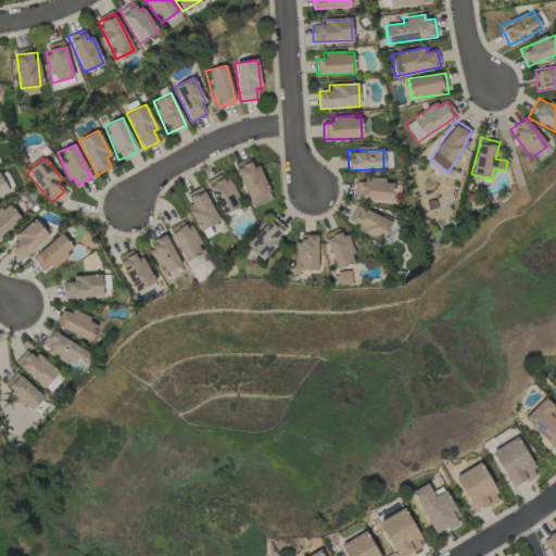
[(232,165),(252,209),(273,199),(257,166),(252,168),(248,158),(232,165)]
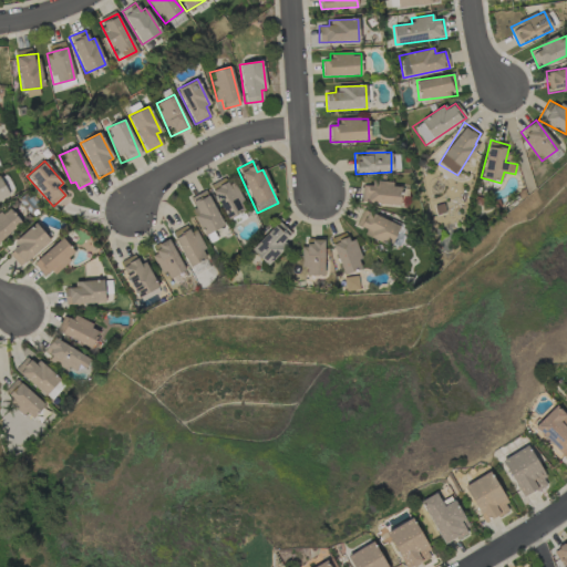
[(246,209),(226,176),(208,186),(228,220),(246,209)]
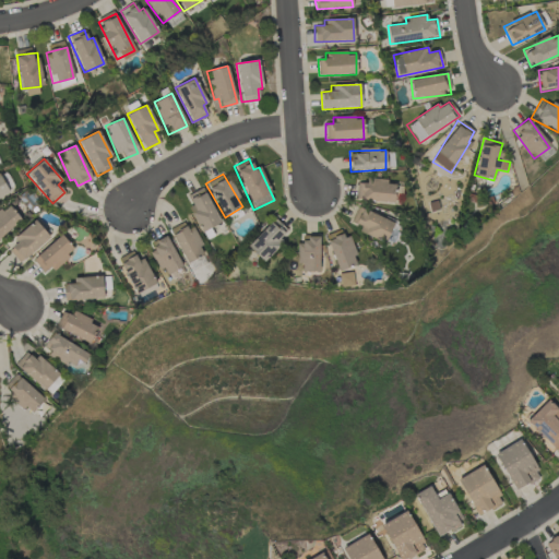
[(0,198),(9,194),(0,175),(0,198)]
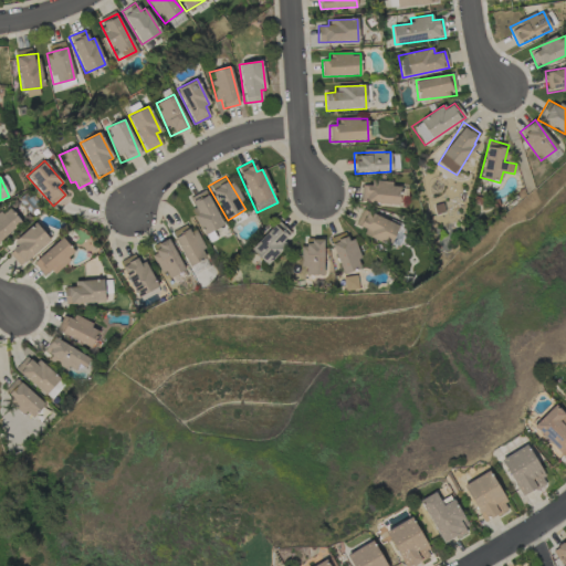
[(360,203),(399,205),(399,184),(370,182),(370,185),(360,185),(360,203)]
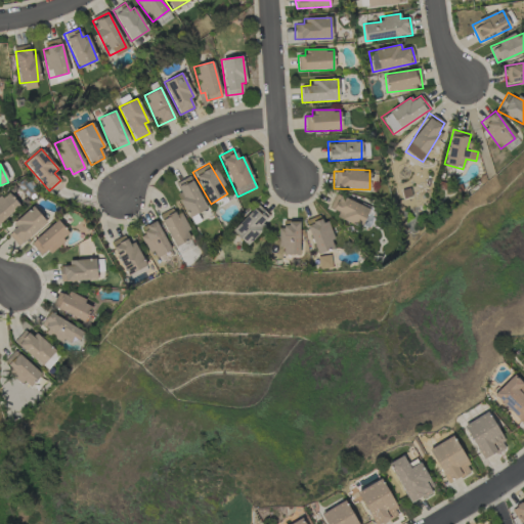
[(176,193),(185,218),(205,210),(191,176),(176,182),(180,192),(176,193)]
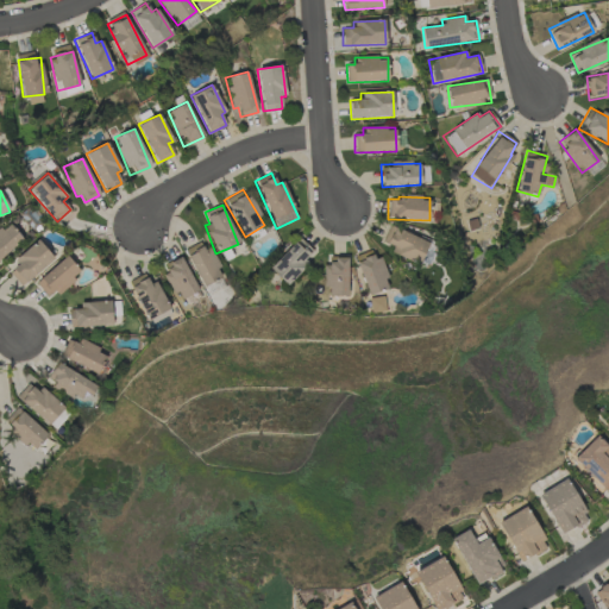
[(0,228),(0,258),(23,239),(7,223),(0,228)]
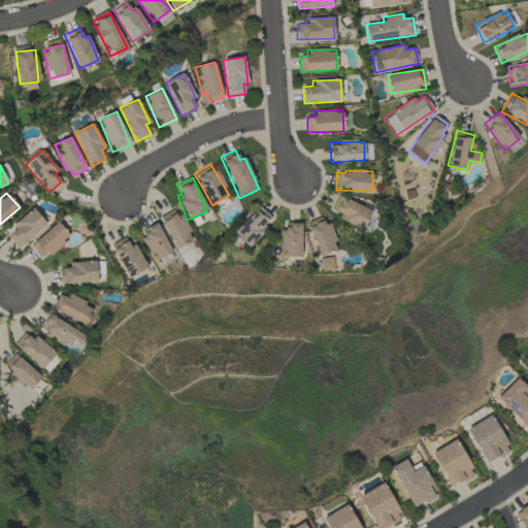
[(363,229),(371,210),(337,195),(331,209),(340,213),(338,219),(363,229)]
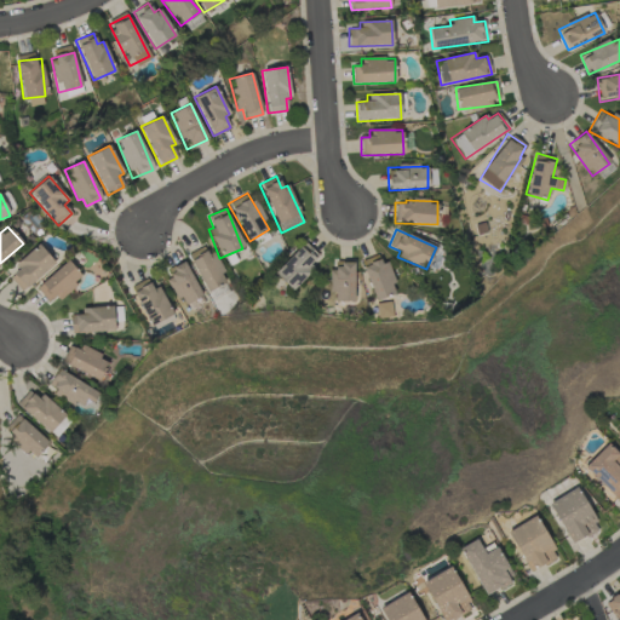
[(292,291),(314,268),(310,264),(319,256),(304,242),(274,273),(292,291)]
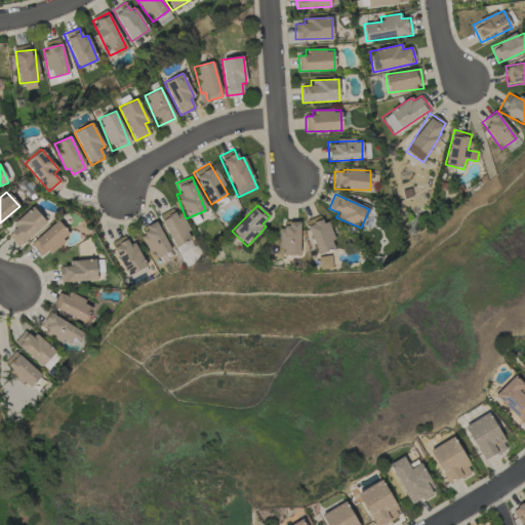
[(8,235),(17,246),(46,225),(33,207),(11,224),(15,229),(8,235)]
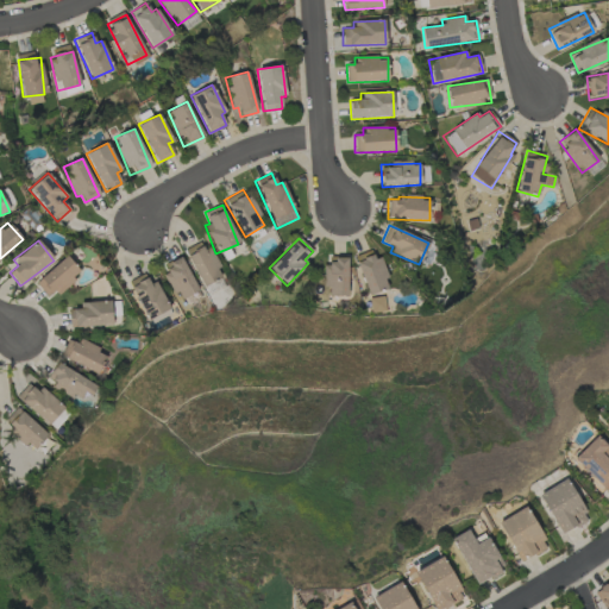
[(223,278),(205,240),(184,250),(202,287),(223,278)]
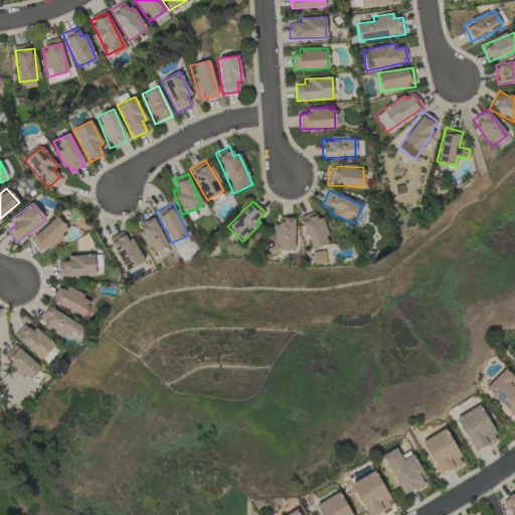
[(329,243),(319,214),(301,220),(312,249),(329,243)]
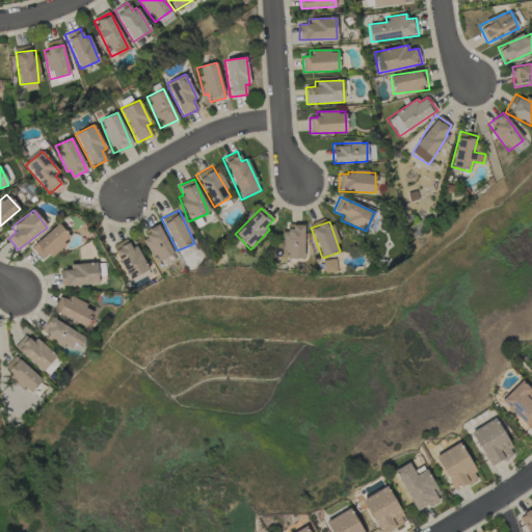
[(43,262),(71,238),(58,223),(30,247),(43,262)]
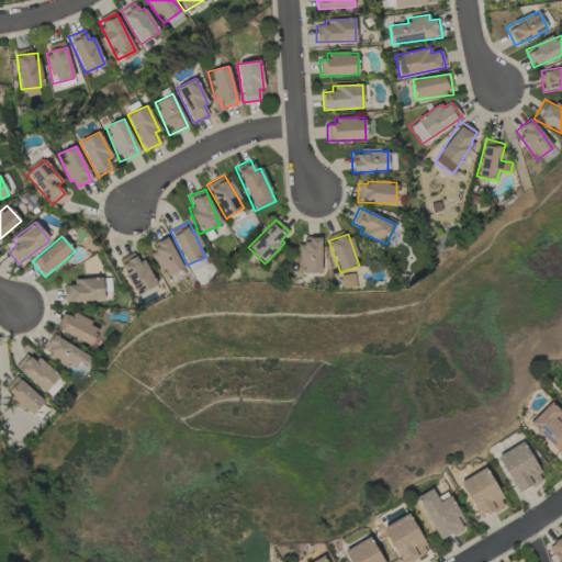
[(165,278),(183,269),(167,237),(148,246),(165,278)]
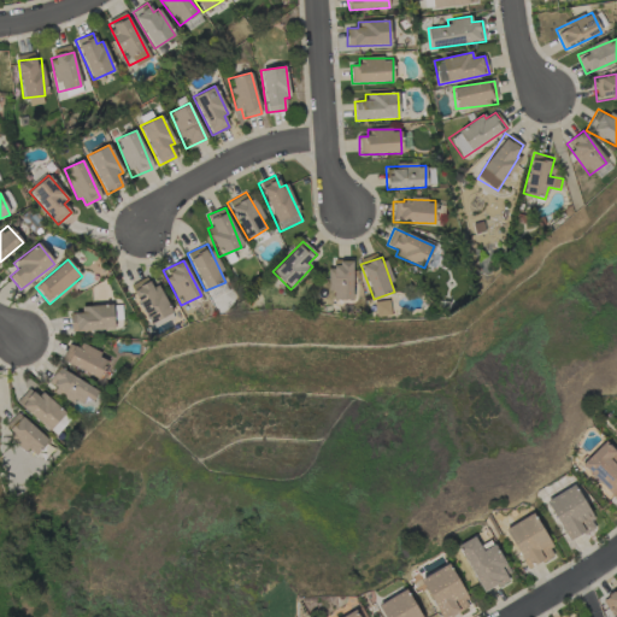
[(352,262),(339,262),(339,268),(329,268),(329,300),(352,299),(352,262)]
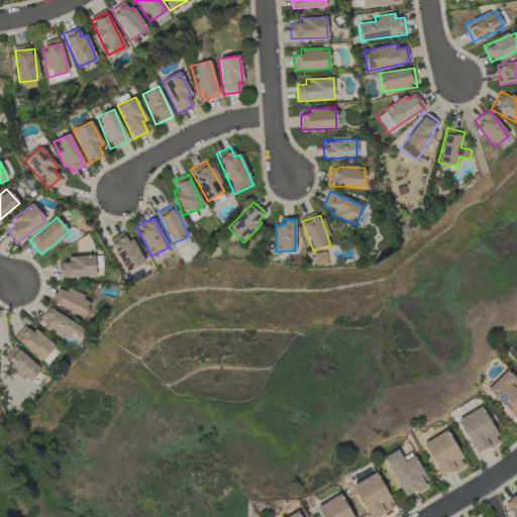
[(143,263),(133,238),(126,241),(123,232),(109,238),(123,271),(143,263)]
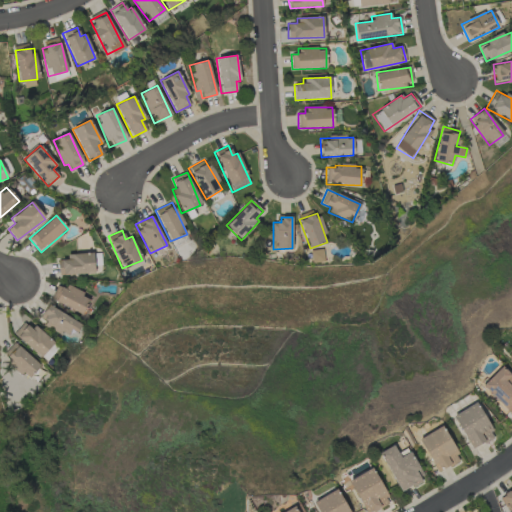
[(312,263),(324,261),(322,249),(310,250),(312,263)]
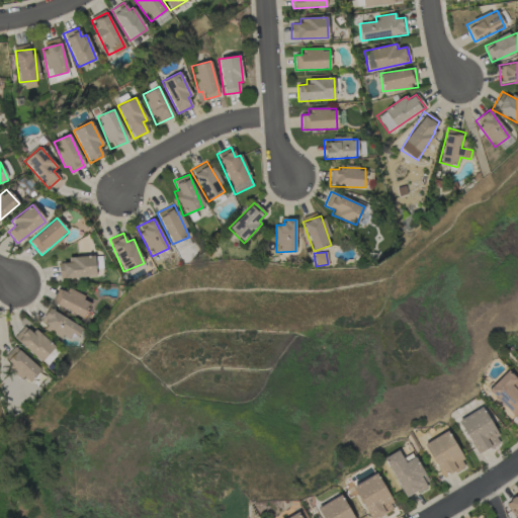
[(59,264),(59,278),(95,277),(94,256),(68,257),(68,263),(59,264)]
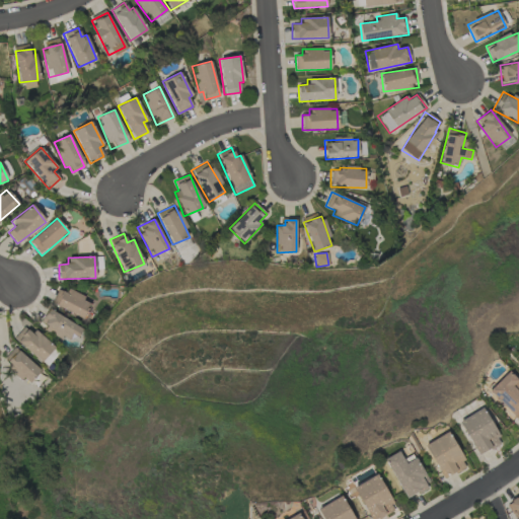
[(85,317),(91,299),(67,291),(66,292),(57,289),(51,306),(85,317)]
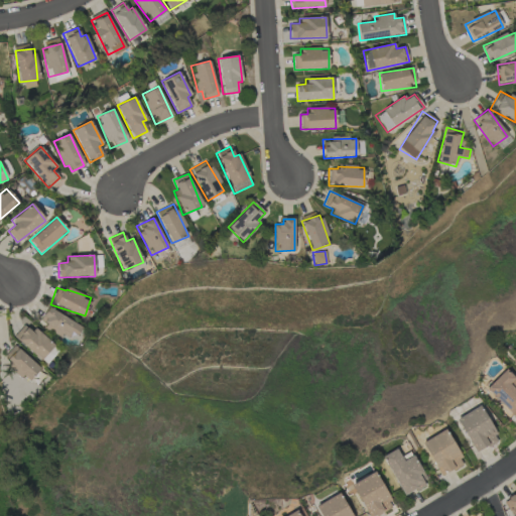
[(80,327),(48,307),(39,323),(71,342),(80,327)]
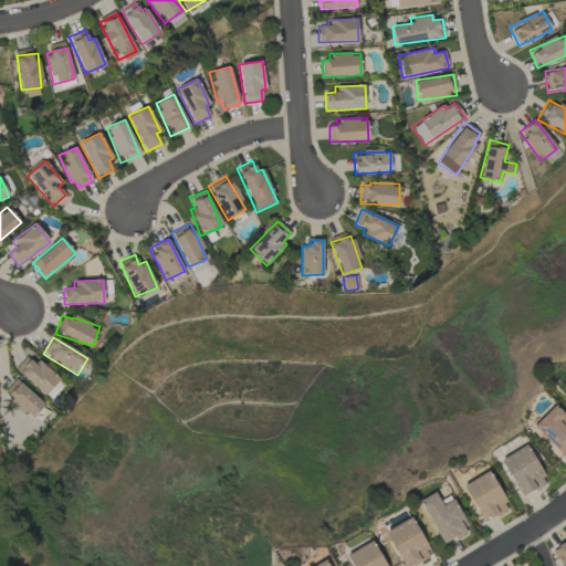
[(50,400),(65,384),(38,359),(34,364),(25,356),(14,369),(50,400)]
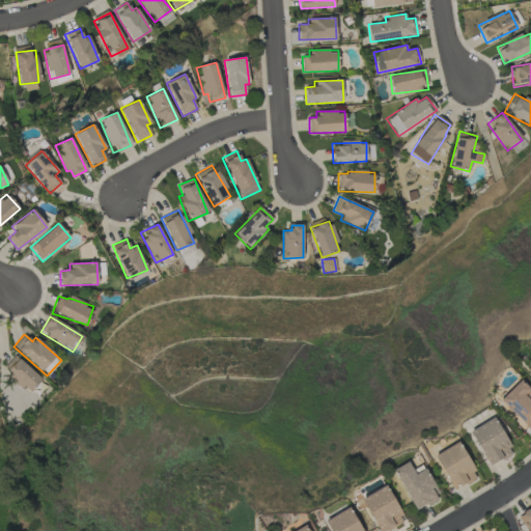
[(2,368),(29,393),(40,380),(15,355),(2,368)]
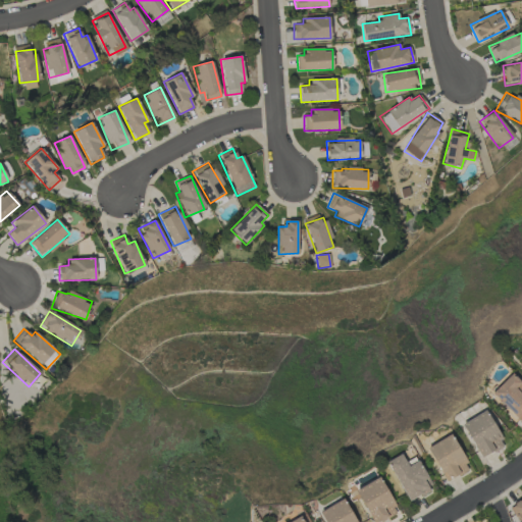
[(521,382),(512,373),(491,393),(521,424),(521,382)]
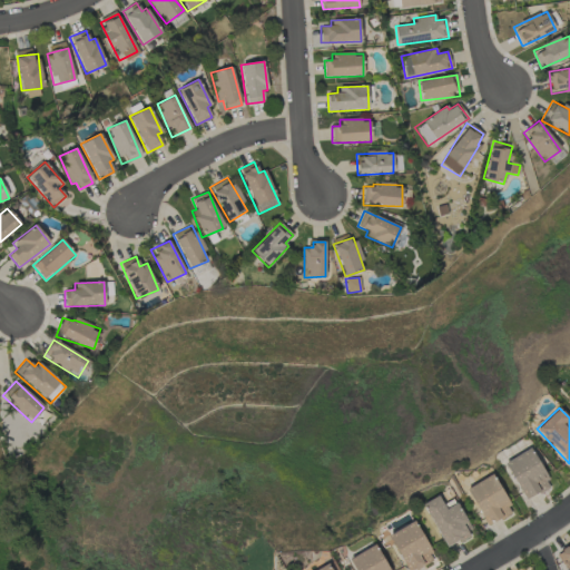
[(526,500),(551,484),(528,448),(503,464),(526,500)]
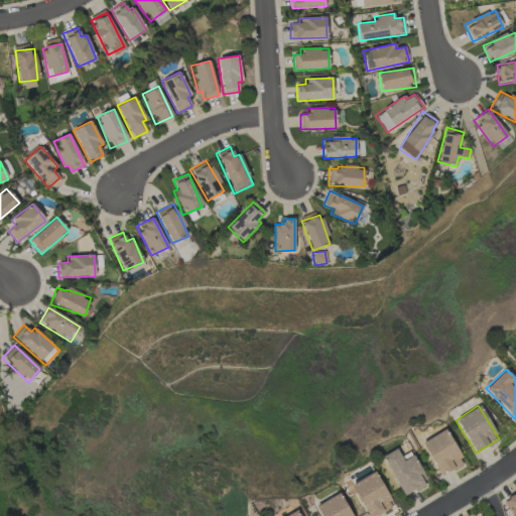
[(403,496),(427,483),(412,456),(402,461),(396,448),(381,457),(403,496)]
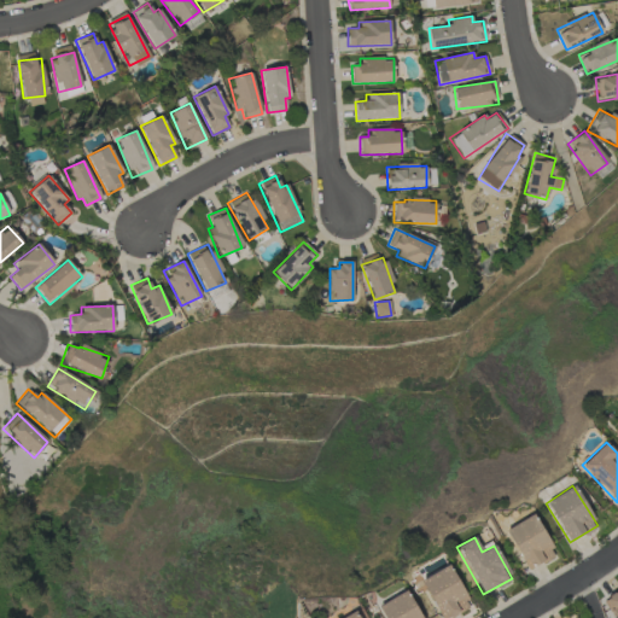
[(439,617),(447,617),(470,607),(449,565),(421,578),(439,617)]
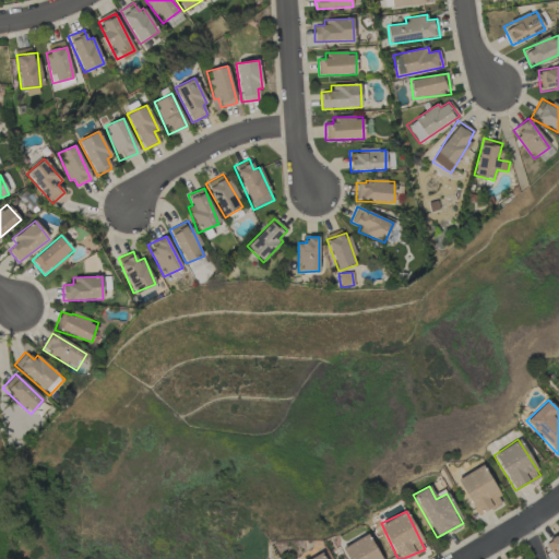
[(558,558),(558,533),(546,540),(555,558),(558,558)]
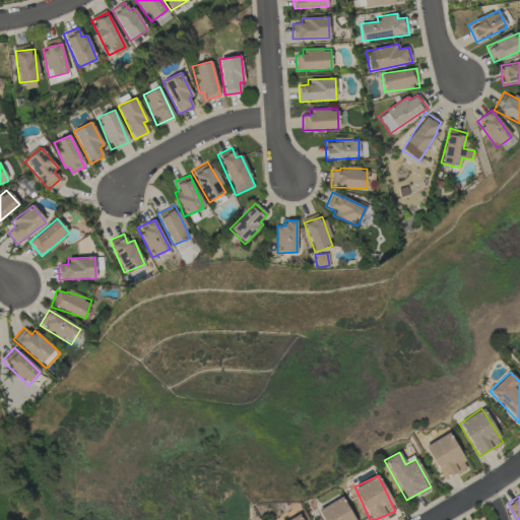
[(322,519),(352,519),(340,497),(317,510),(322,519)]
